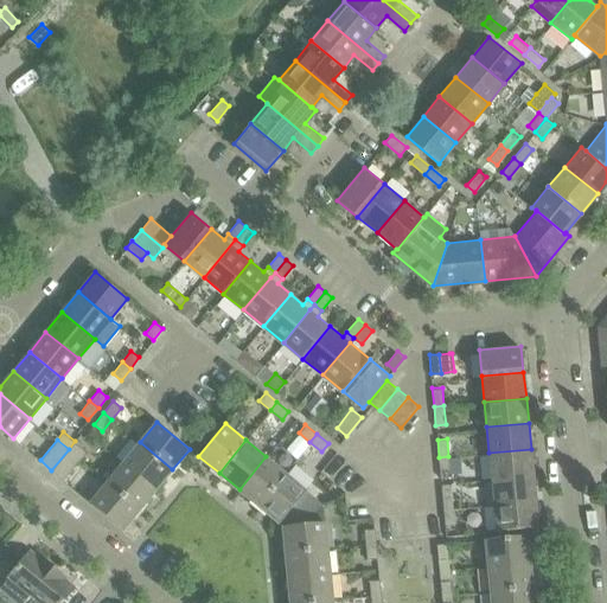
[(87,450),(75,441),(69,449),(80,459),(87,450)]
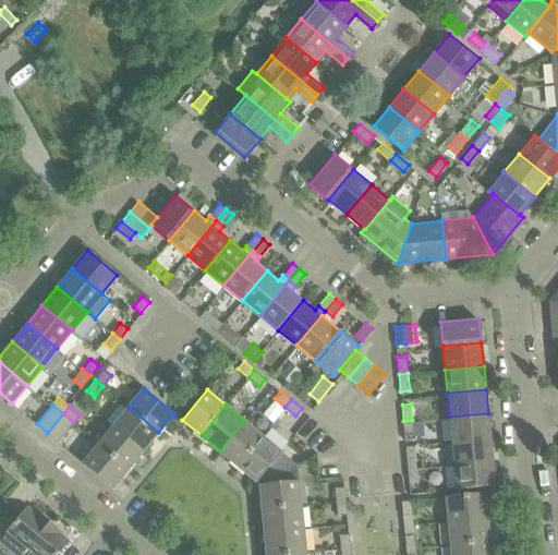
[(129,407),(113,424),(144,449),(158,432),(129,407)]
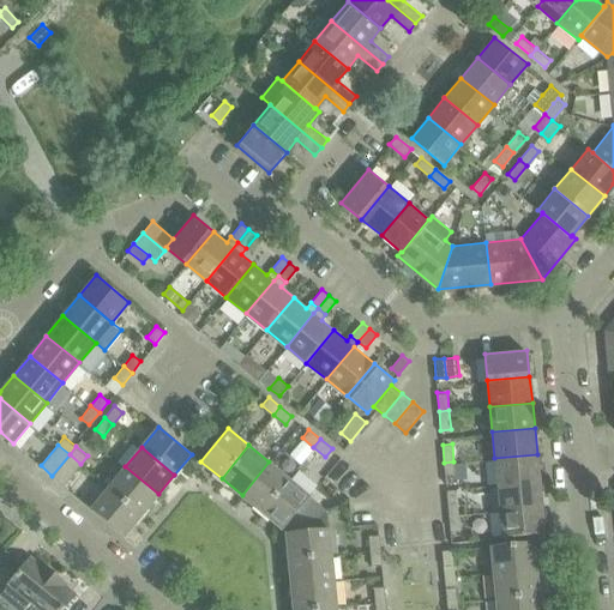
[(64,485),(80,464),(70,454),(52,476),(64,485)]
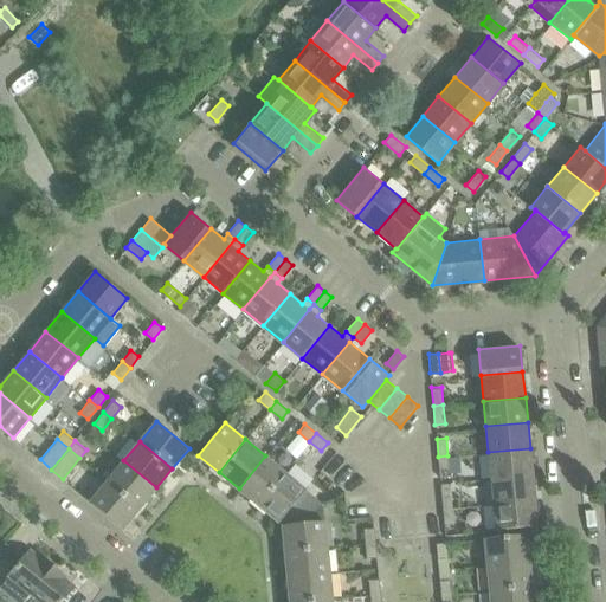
[(533,473),(530,448),(488,452),(490,477),(533,473)]
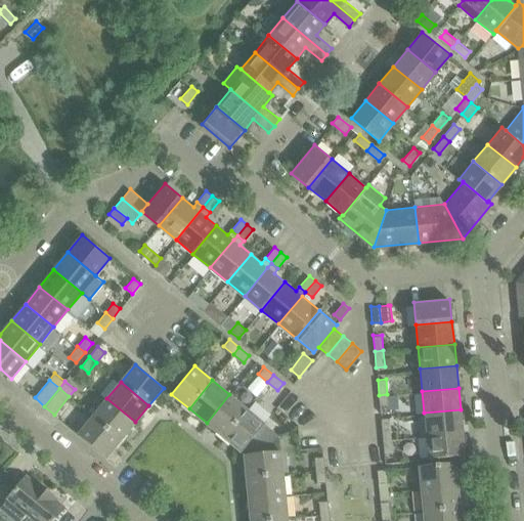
[(207,423),(223,437),(247,408),(229,394),(207,423)]
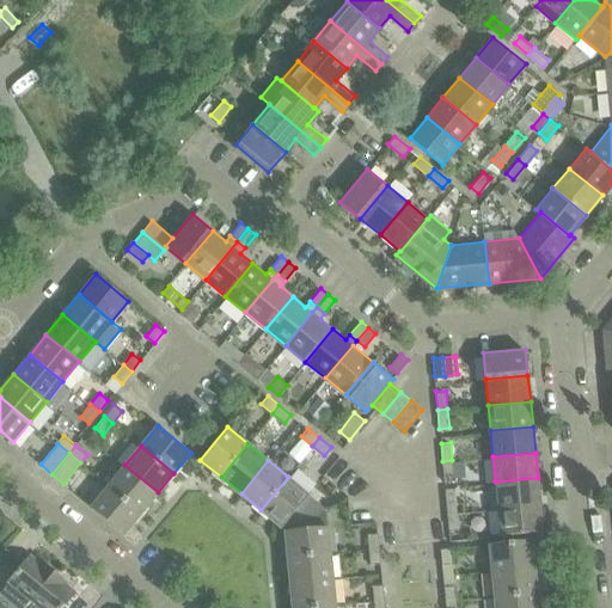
[(454,479),(452,460),(442,461),(444,480),(454,479)]
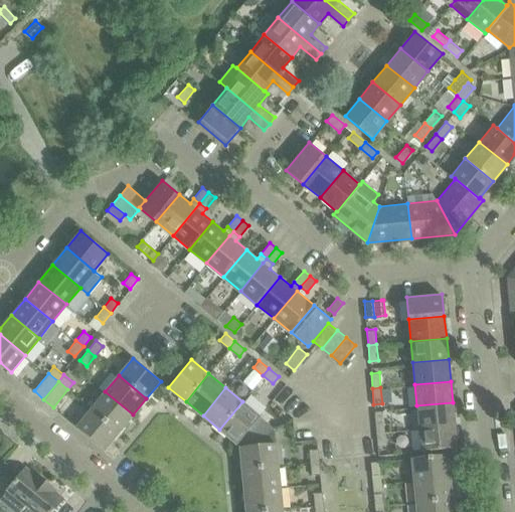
[(105,391),(91,408),(119,432),(133,414),(105,391)]
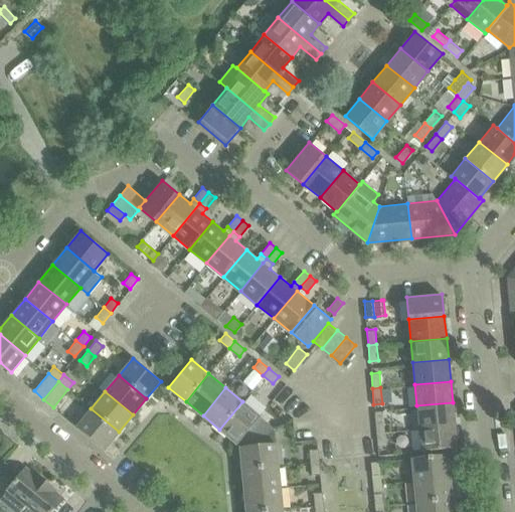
[(260,415),(242,401),(219,430),(236,444),(260,415)]
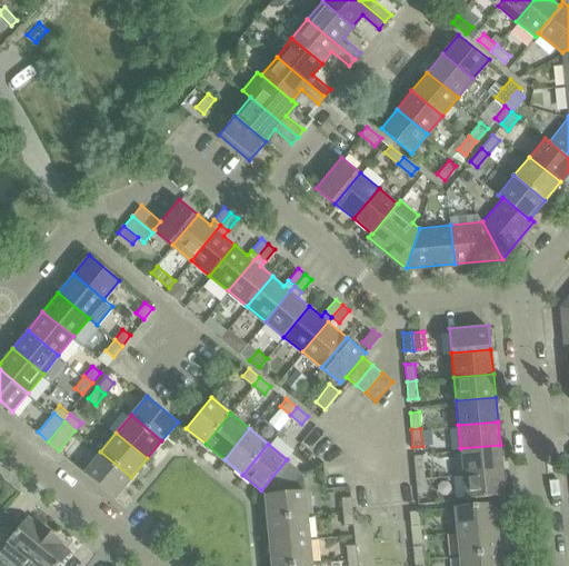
[(502,469),(500,445),(460,448),(463,473),(502,469)]
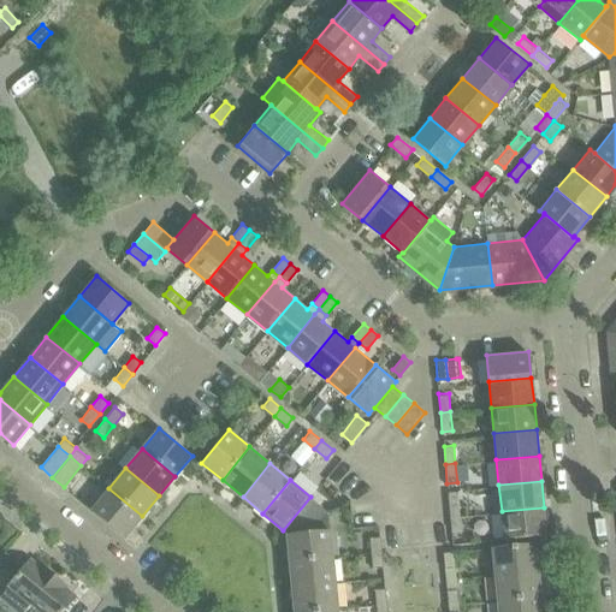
[(125,536),(142,516),(108,488),(92,509),(125,536)]
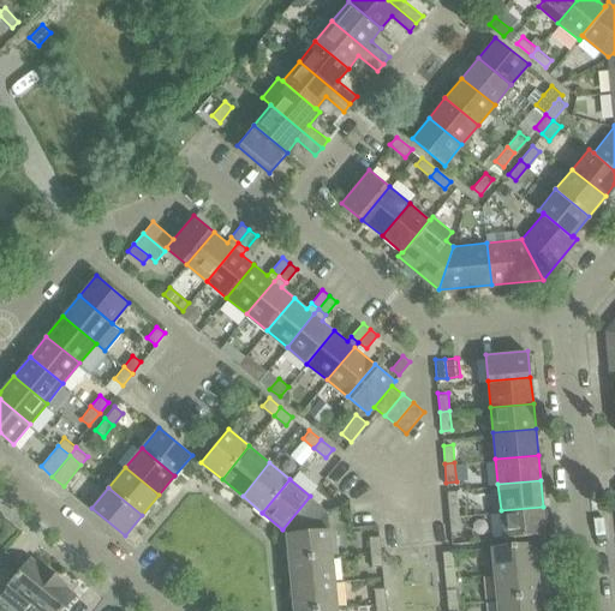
[(447,490),(449,509),(459,508),(457,489),(447,490)]
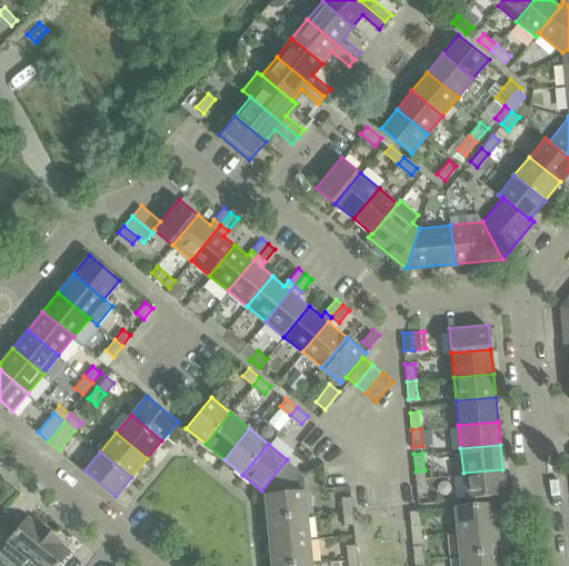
[(505,494),(502,469),(463,473),(466,497),(505,494)]
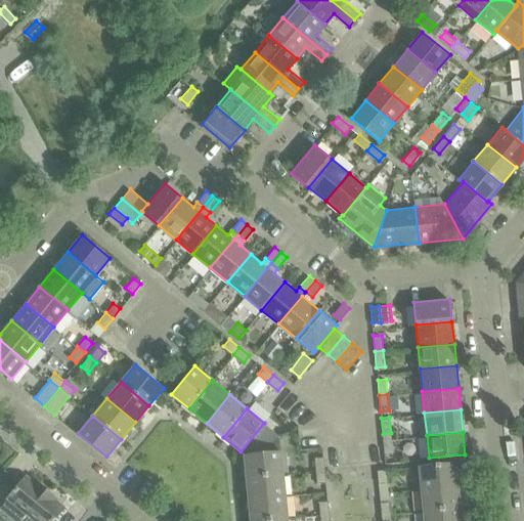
[(392,449),(391,433),(383,434),(384,449),(392,449)]
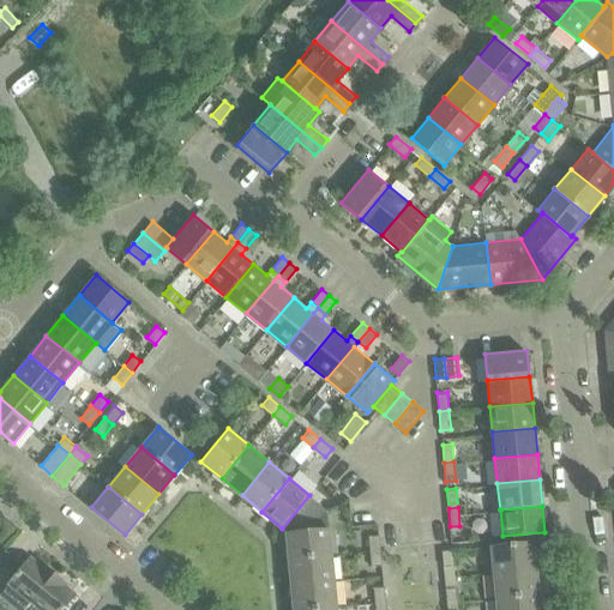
[(286,531),(289,557),(331,554),(329,527),(286,531)]
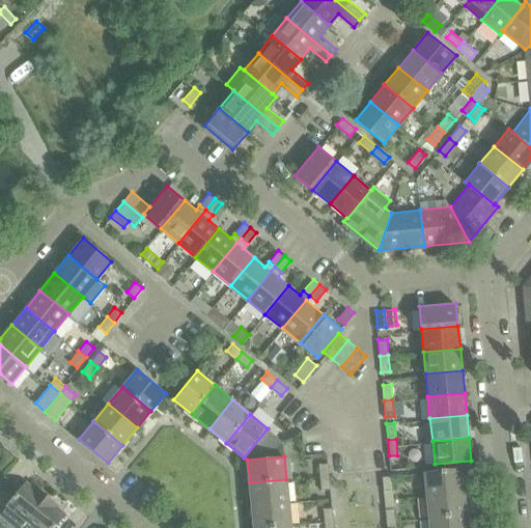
[(319,464),(320,476),(330,475),(328,463),(319,464)]
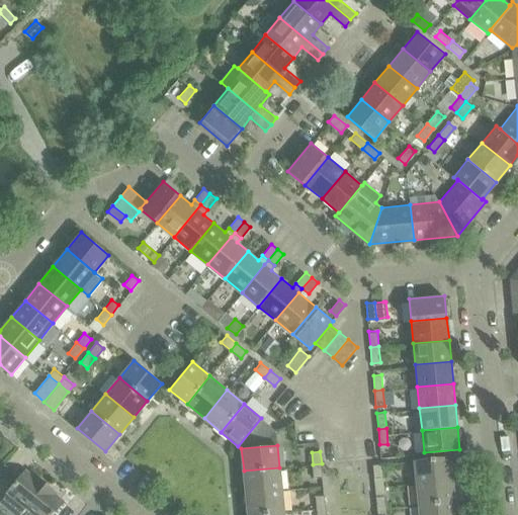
[(414,459),(416,482),(452,479),(450,456),(414,459)]
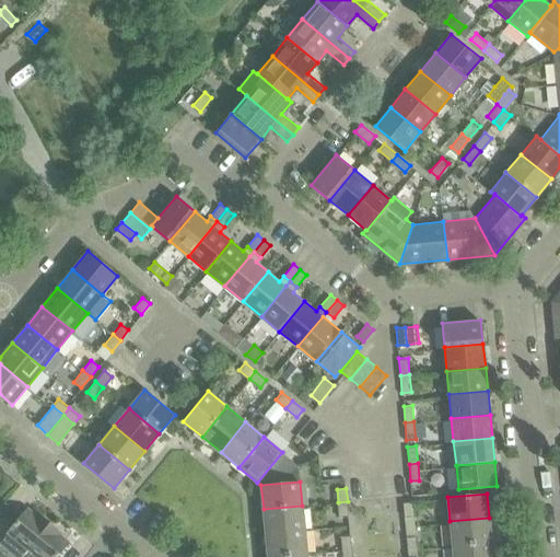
[(349,515),(348,501),(338,502),(340,517),(349,515)]
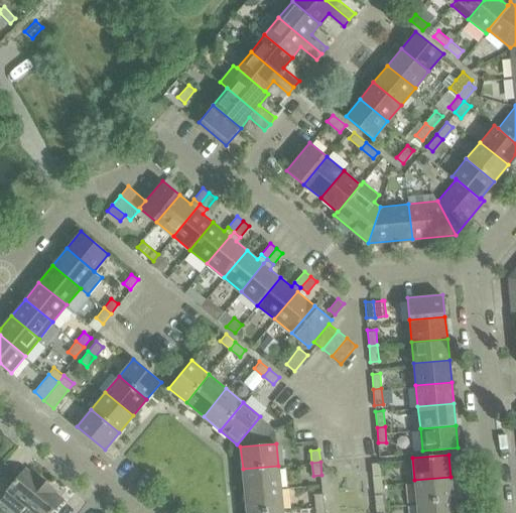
[(372,476),(381,475),(380,462),(370,463),(372,476)]
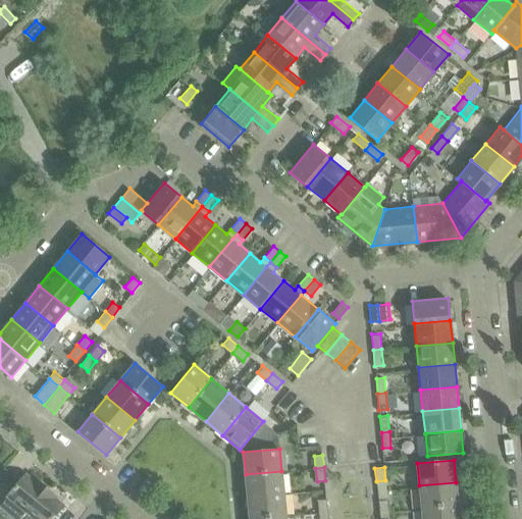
[(246,474),(248,497),(283,492),(281,471),(246,474)]
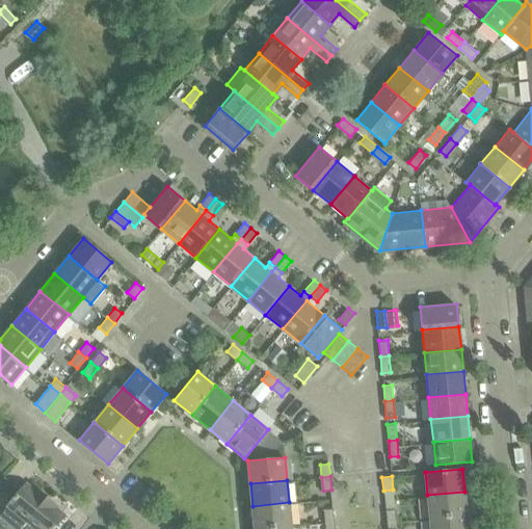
[(0,528),(20,528),(47,497),(36,488),(35,490),(26,482),(8,504),(0,497),(0,528)]
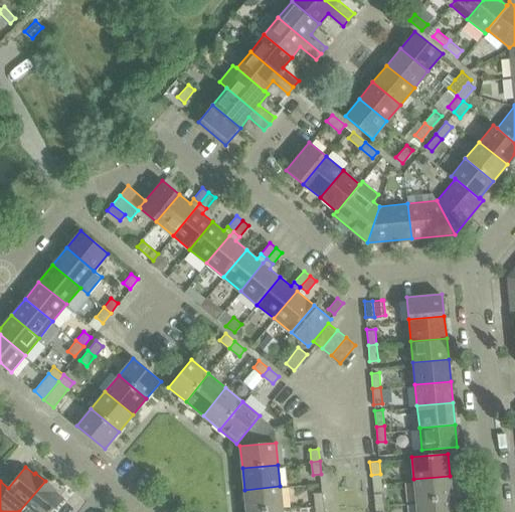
[(413,479),(415,501),(452,498),(450,476),(413,479)]
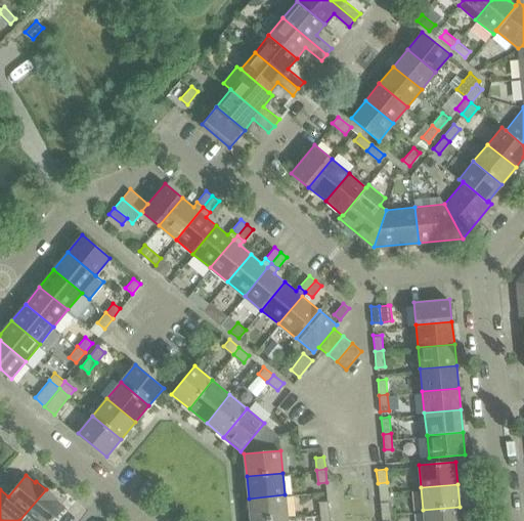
[(56,497),(46,489),(19,520),(51,520),(63,507),(55,500),(56,497)]
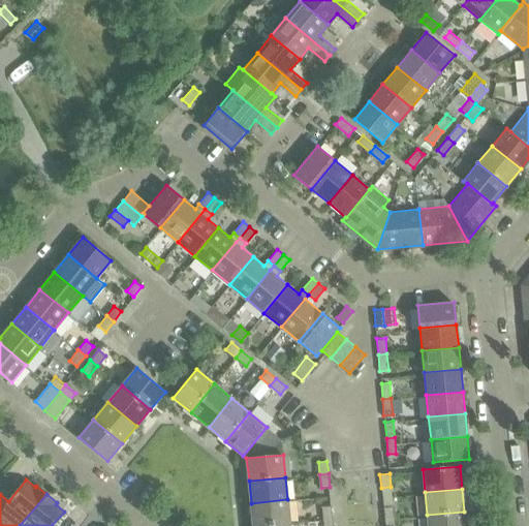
[(251,503),(253,525),(289,522),(287,499),(251,503)]
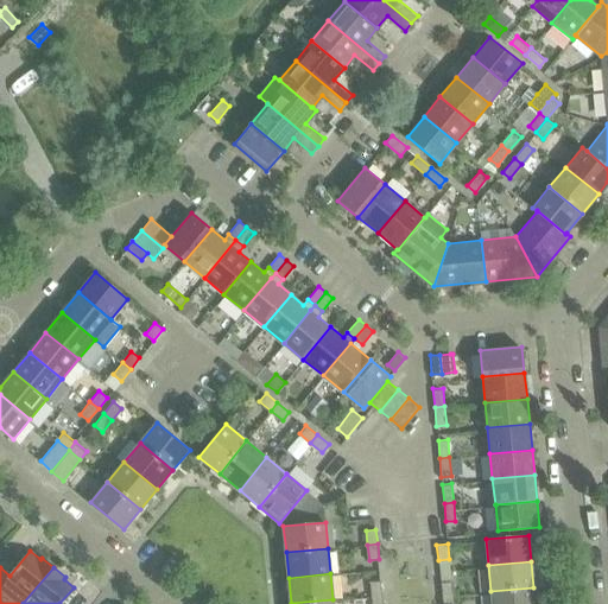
[(371,580),(372,596),(382,595),(381,579),(371,580)]
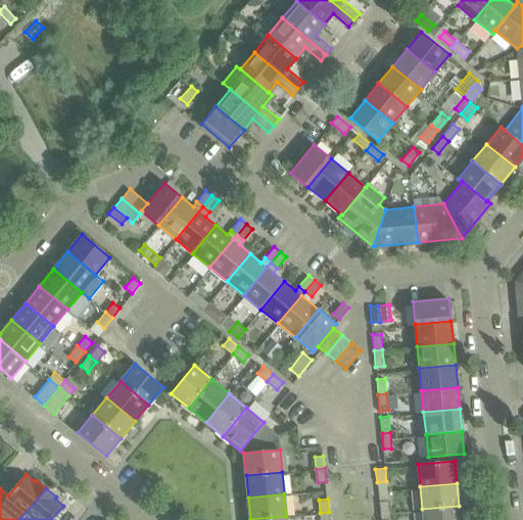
[(379,501),(380,514),(389,513),(388,500),(379,501)]
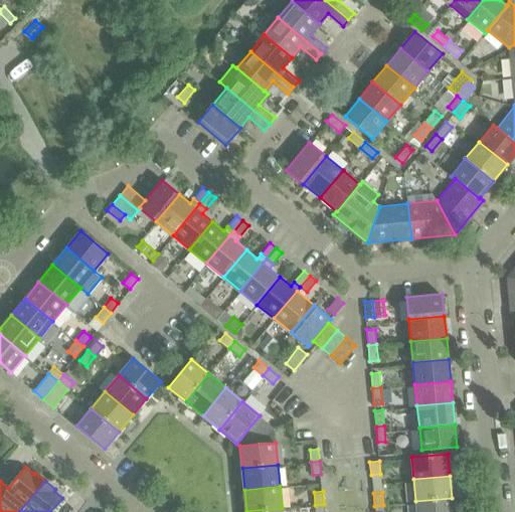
[(453,511),(452,498),(415,501),(416,511),(453,511)]
